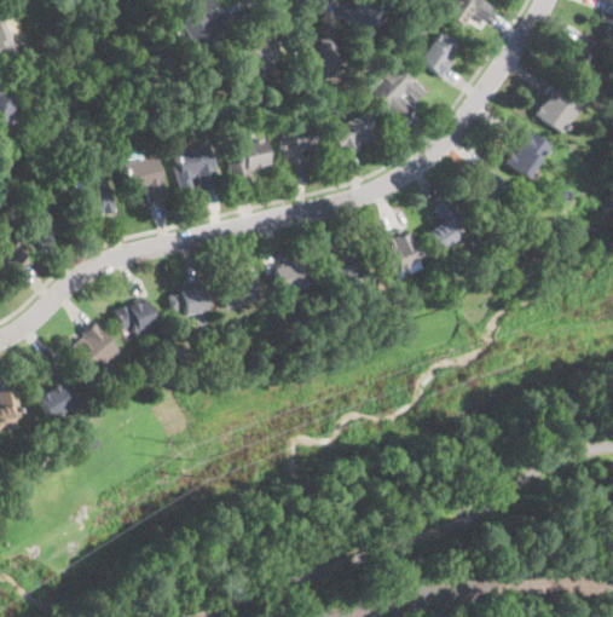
[(183,21),(200,50),(237,27),(226,10),(212,19),(208,15),(218,7),(213,0),(206,0),(200,4),(202,9),(183,21)]
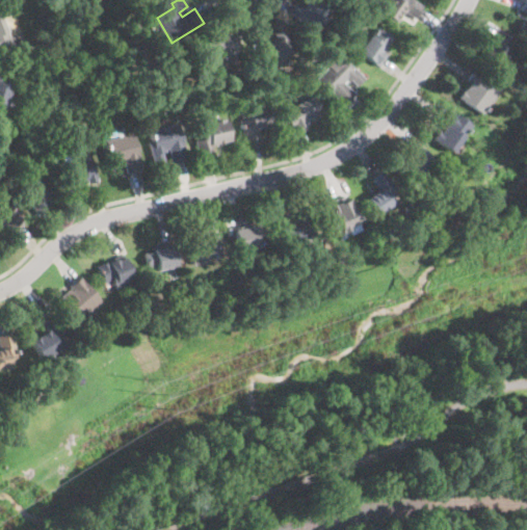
[(333,9),(320,0),(312,0),(297,19),(315,32),(333,9)]
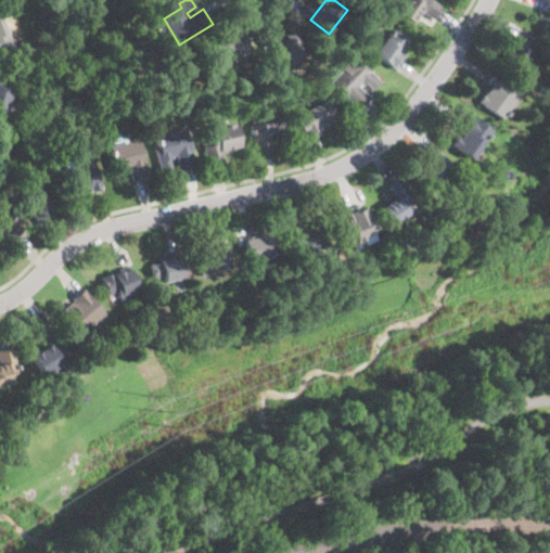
[(435,23),(440,13),(419,0),(407,0),(399,13),(418,24),(423,14),(435,23)]
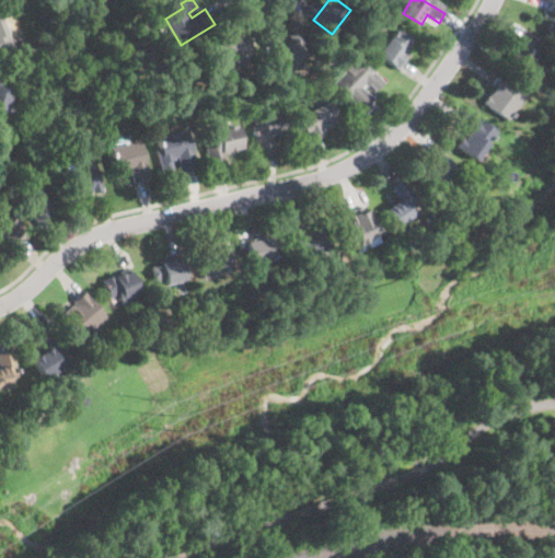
[(2,16),(0,16),(0,55),(14,50),(2,16)]
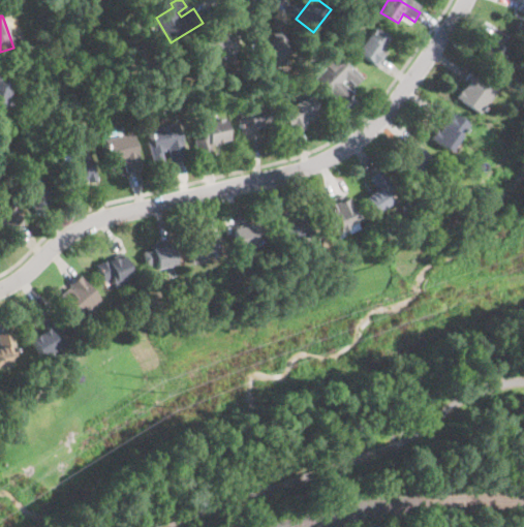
[(376,66),(396,42),(378,29),(360,52),(376,66)]
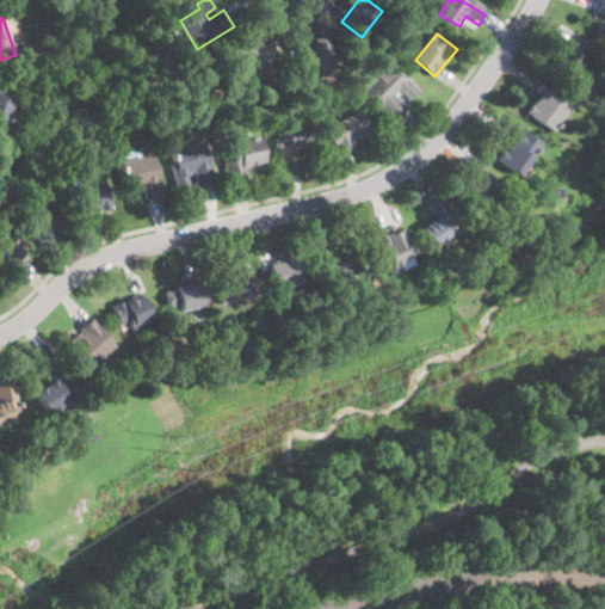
[(318,41),(321,48),(300,59),(310,81),(341,67),(326,36),(318,41)]
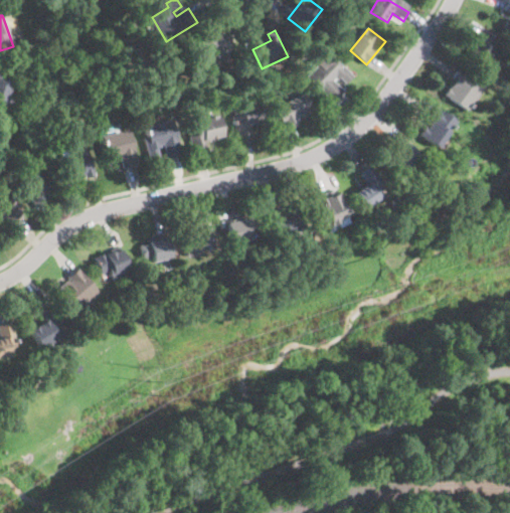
[(199,54),(227,62),(233,38),(206,31),(199,54)]
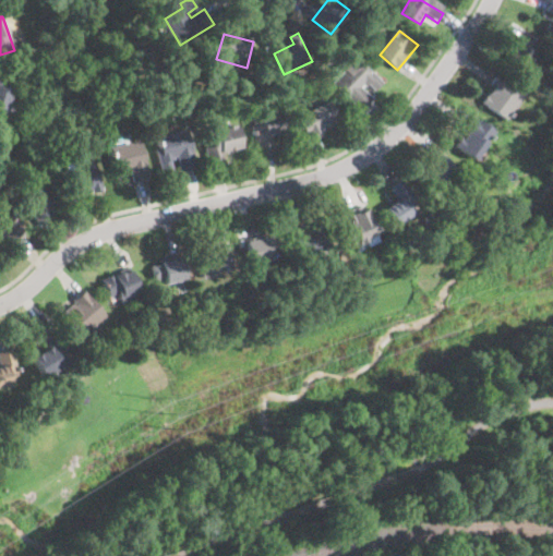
[(541,58),(519,45),(506,67),(529,80),(541,58)]
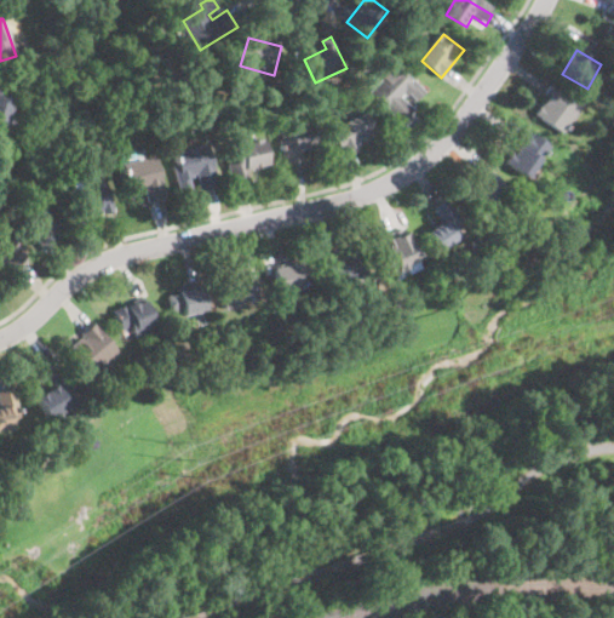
[(371,90),(402,122),(428,96),(396,64),(371,90)]
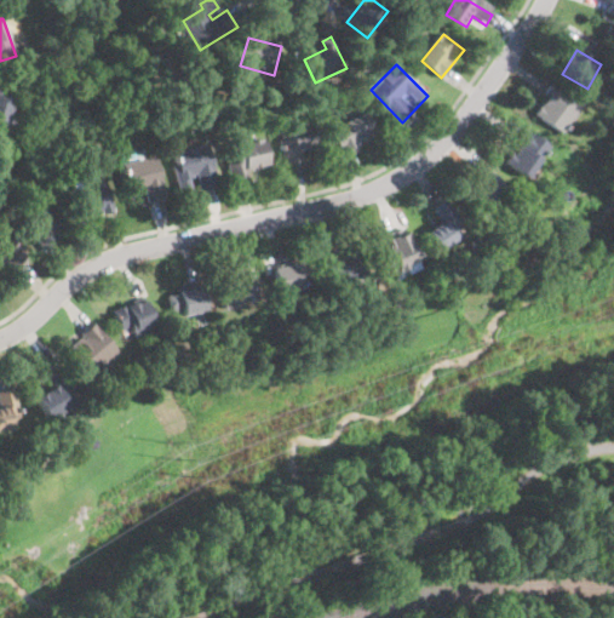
[(0,125),(6,127),(17,93),(0,87),(0,125)]
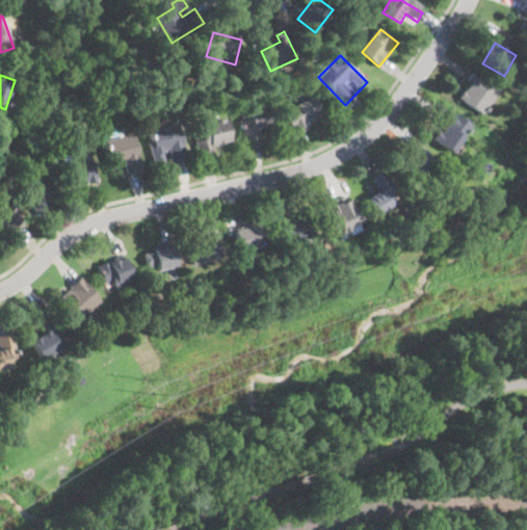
[(485,114),(502,93),(477,75),(460,97),(485,114)]
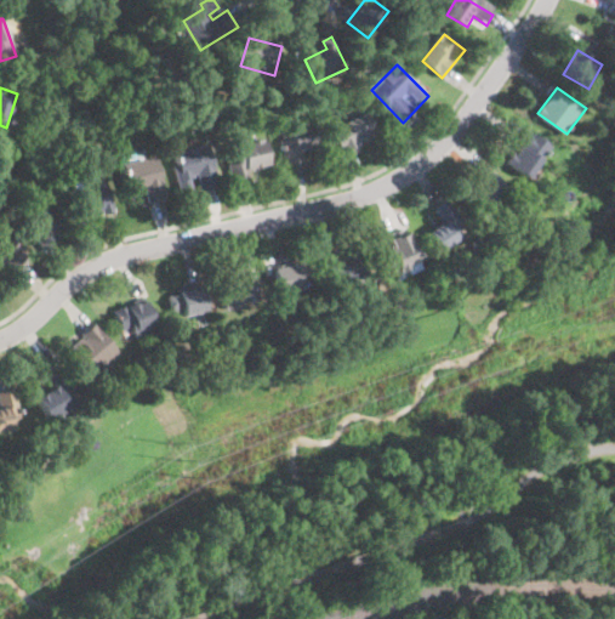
[(380,137),(368,114),(334,130),(345,154),(380,137)]
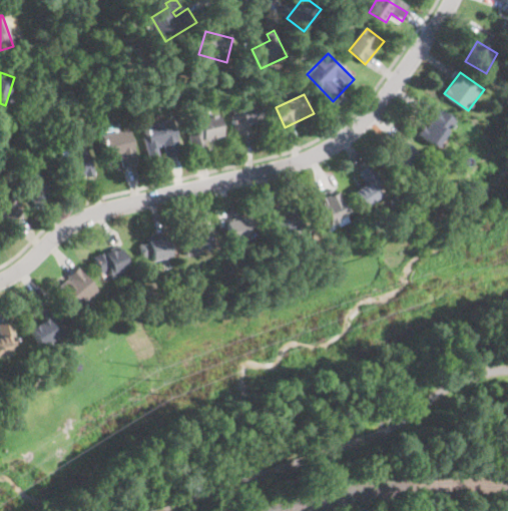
[(265,122),(261,103),(234,109),(241,140),(255,137),(251,125),(265,122)]
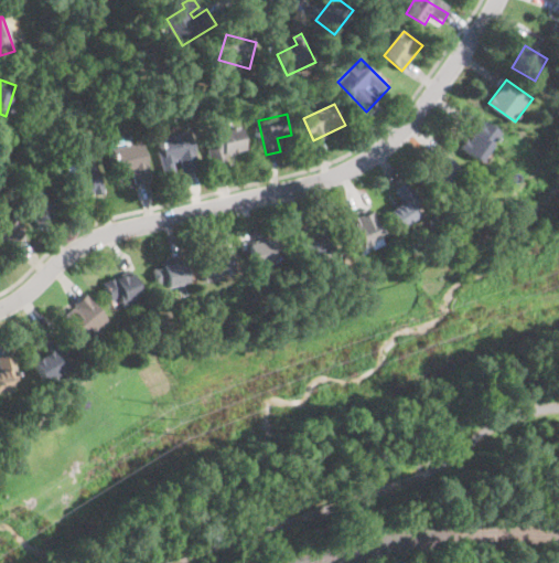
[(485,165),(505,135),(483,120),(463,149),(485,165)]
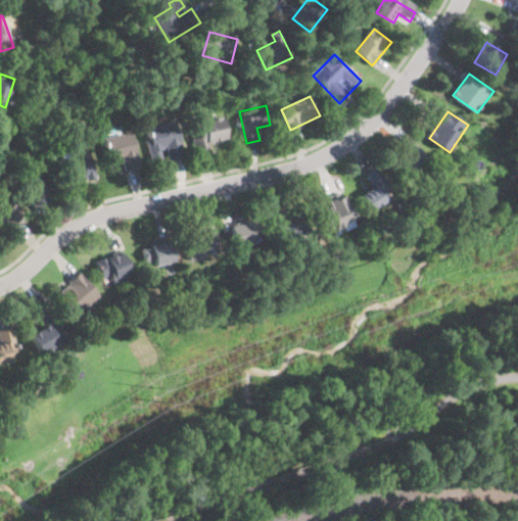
[(202,141),(197,142),(201,156),(216,152),(213,142),(227,138),(222,117),(198,124),(202,141)]
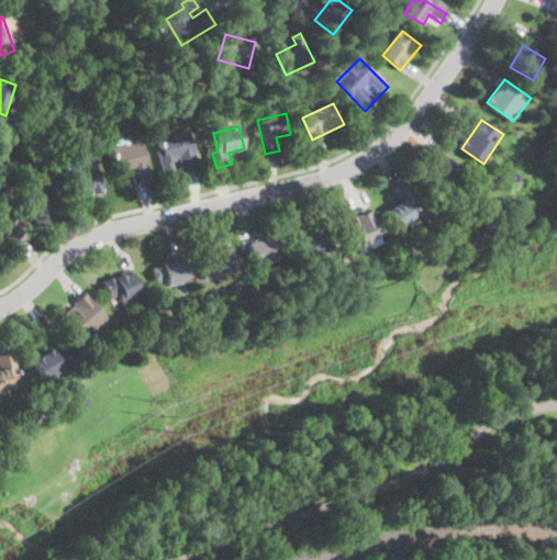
[(166,175),(175,174),(171,163),(180,160),(184,174),(201,169),(195,142),(159,149),(166,175)]
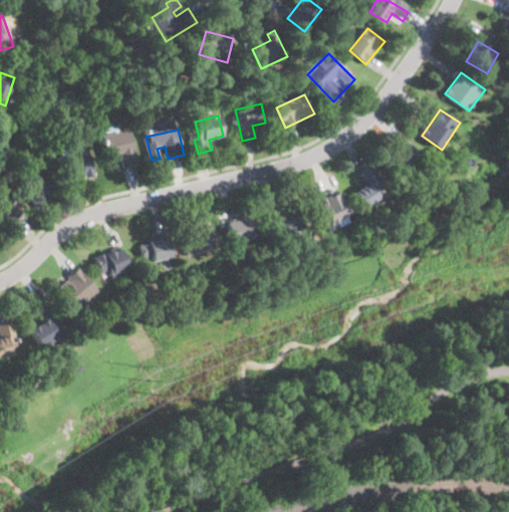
[(133,131),(103,138),(108,163),(123,160),(125,169),(141,166),(133,131)]
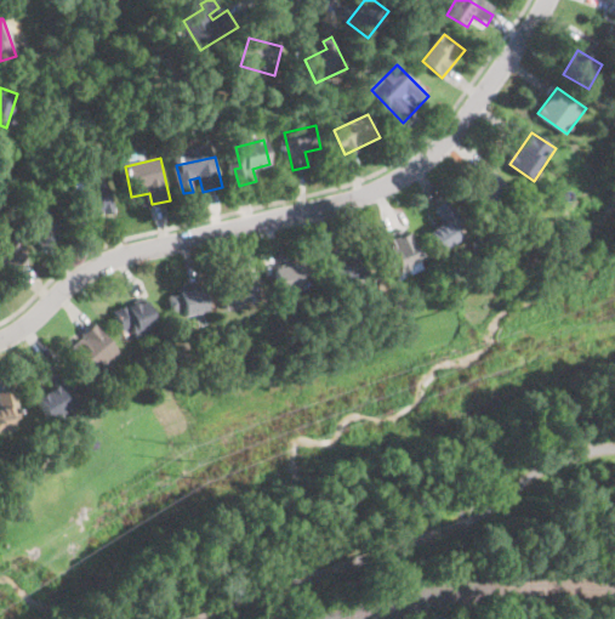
[(482,208),(508,194),(495,169),(468,183),(482,208)]
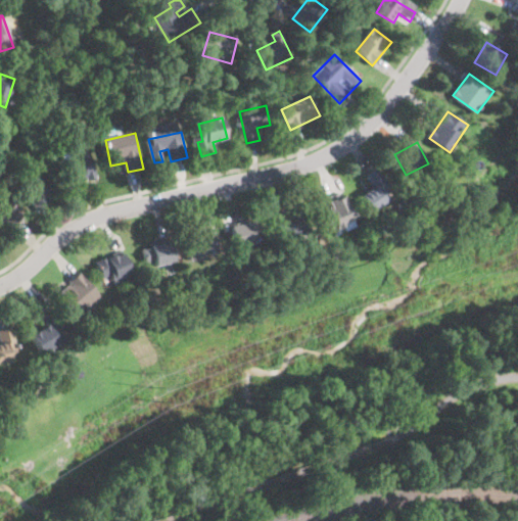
[(65,162),(74,185),(98,176),(90,153),(65,162)]
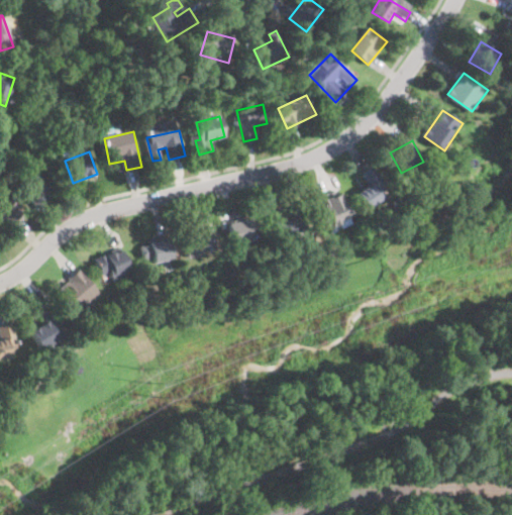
[(363,176),(371,186),(359,195),(371,210),(387,197),(382,191),(389,185),(374,167),(363,176)]
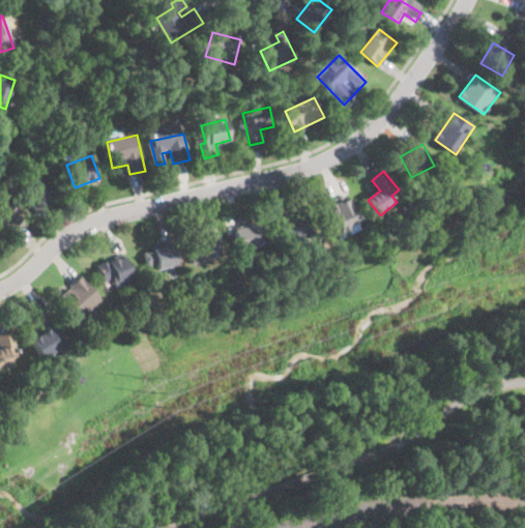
[(61,197),(45,173),(21,188),(37,212),(61,197)]
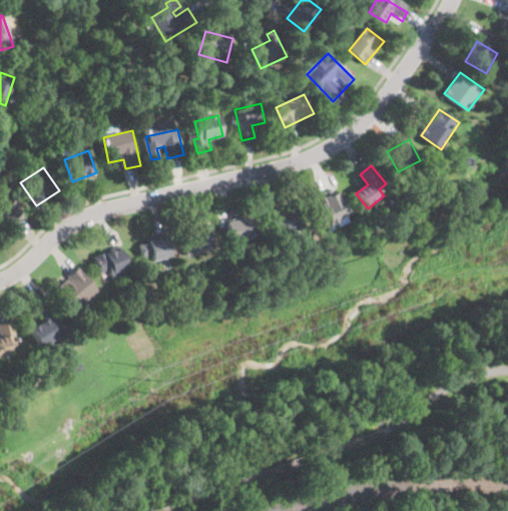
[(9,221),(11,222),(24,209),(5,190),(0,194),(0,225),(2,228),(9,221)]
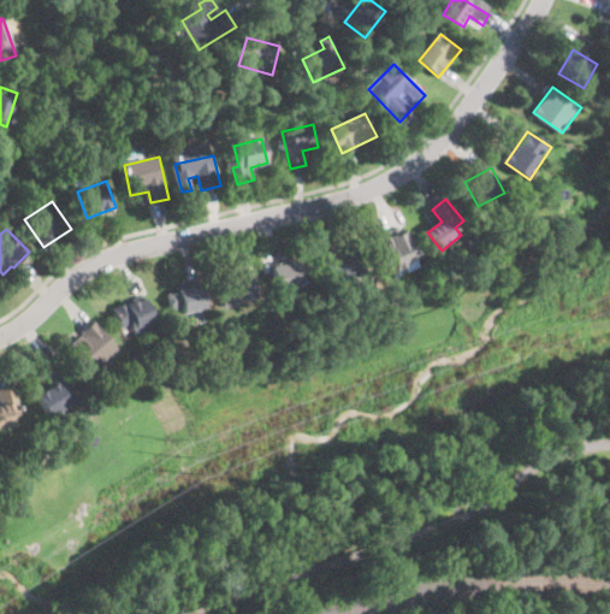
[(388,238),(402,275),(421,266),(408,231),(388,238)]
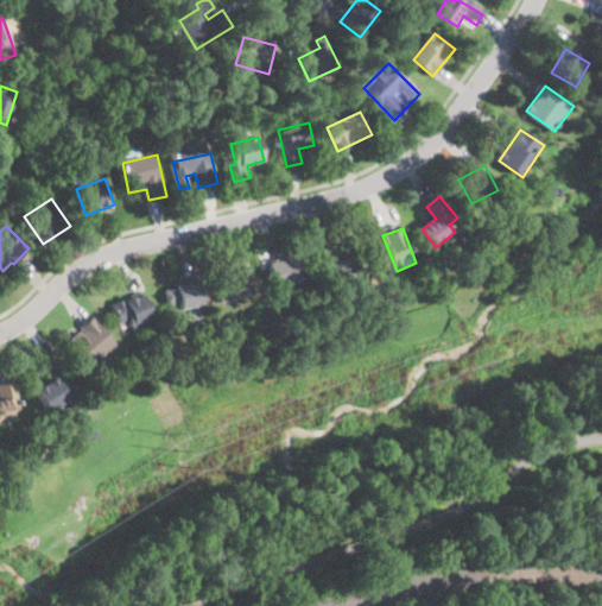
[(301,259),(273,265),(278,288),(305,282),(301,259)]
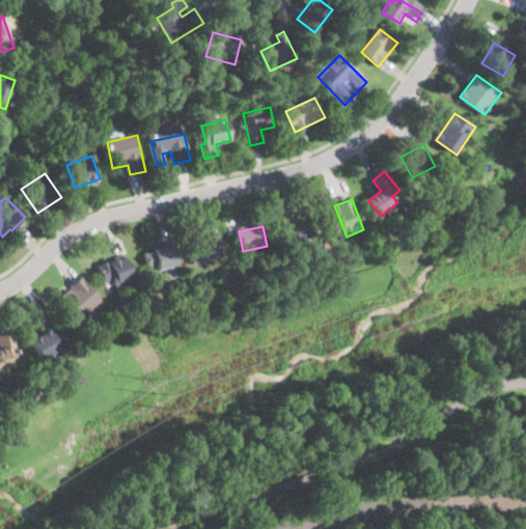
[(195,261),(223,257),(219,234),(192,239),(195,261)]
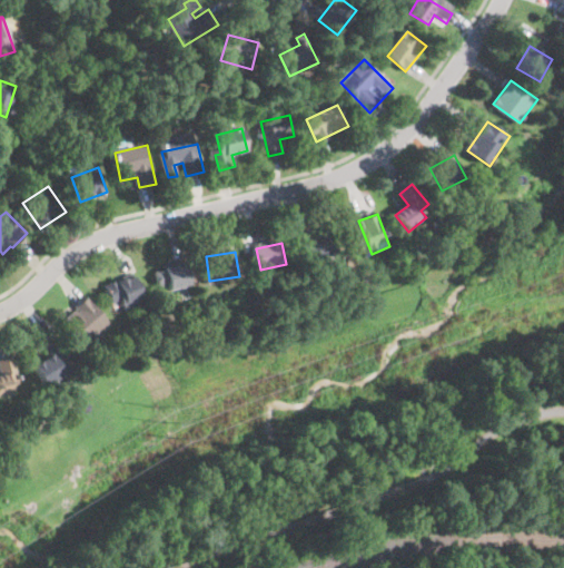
[(162,292),(193,285),(188,264),(157,272),(162,292)]
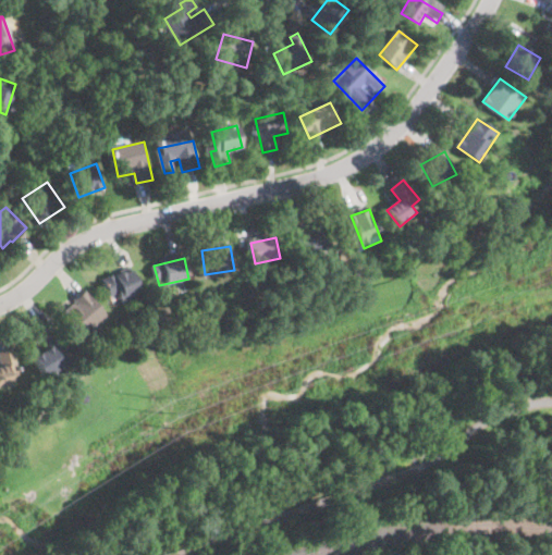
[(115,303),(143,292),(133,269),(107,280),(115,303)]
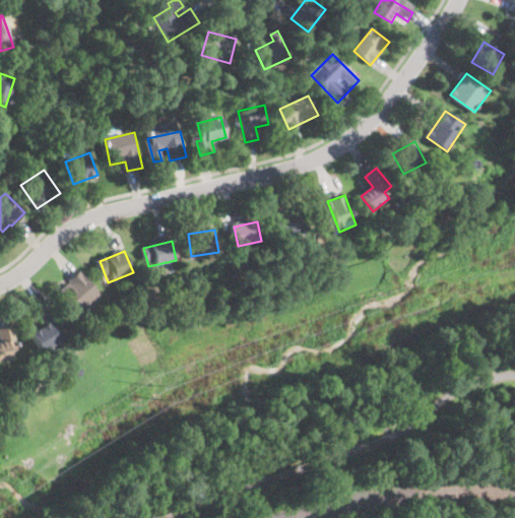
[(70,279),(75,285),(61,297),(79,317),(102,296),(80,271),(70,279)]
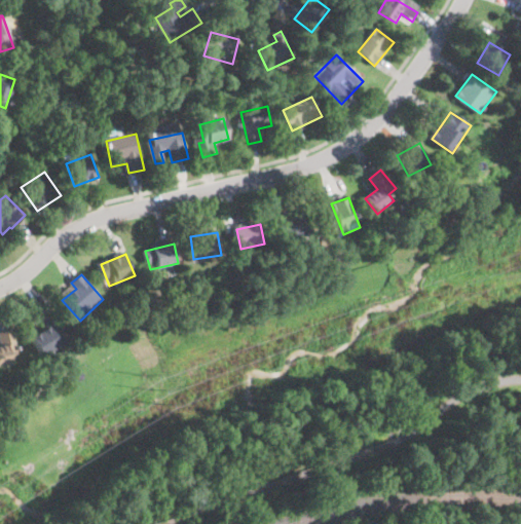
[(32,336),(47,359),(67,345),(51,323),(32,336)]
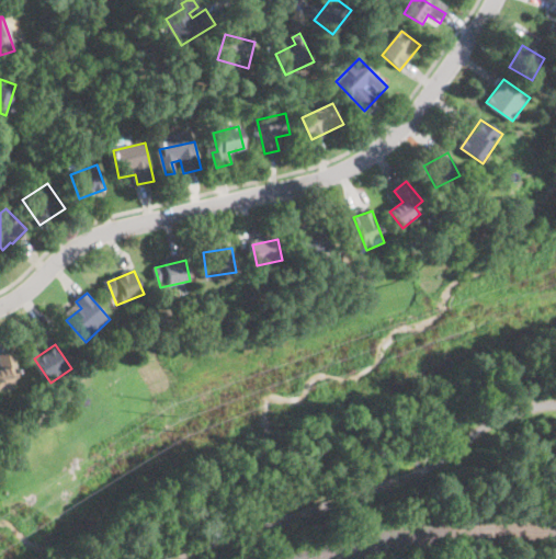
[(0,354),(0,392),(24,386),(13,351),(0,354)]
